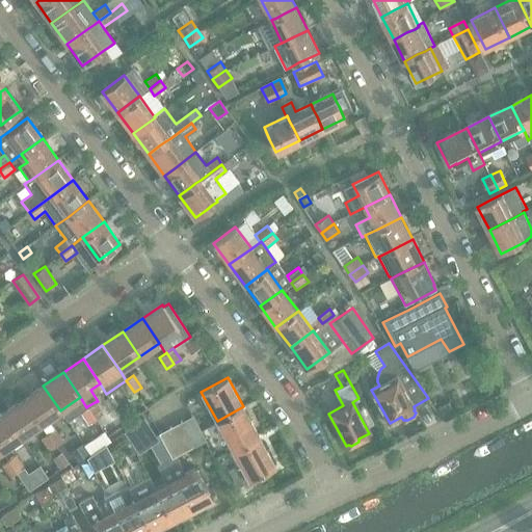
[(120,384),(127,397),(134,392),(126,380),(120,384)]
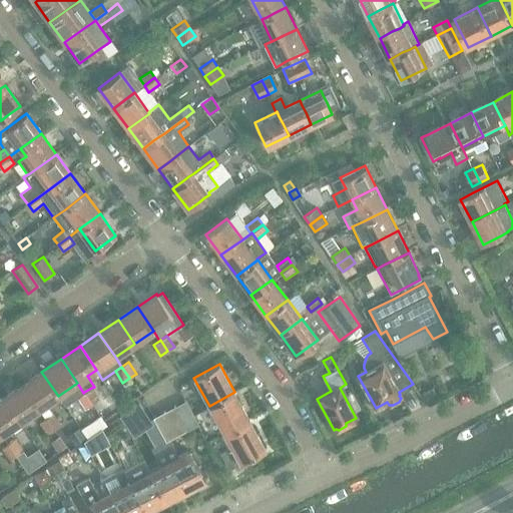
[(58,396),(41,372),(22,385),(39,409),(45,419),(52,414),(46,404),(58,396)]
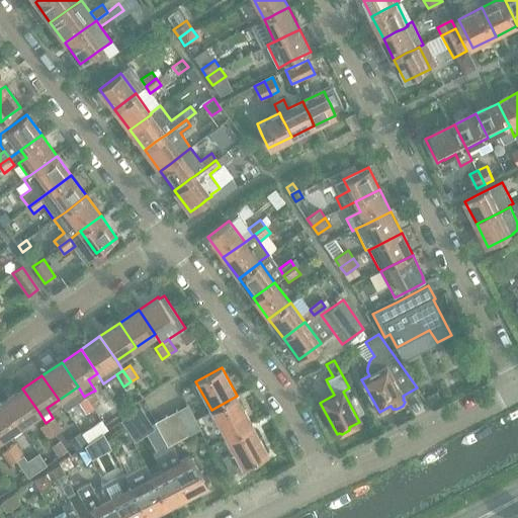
[(39,413),(22,389),(4,402),(20,426),(39,413)]
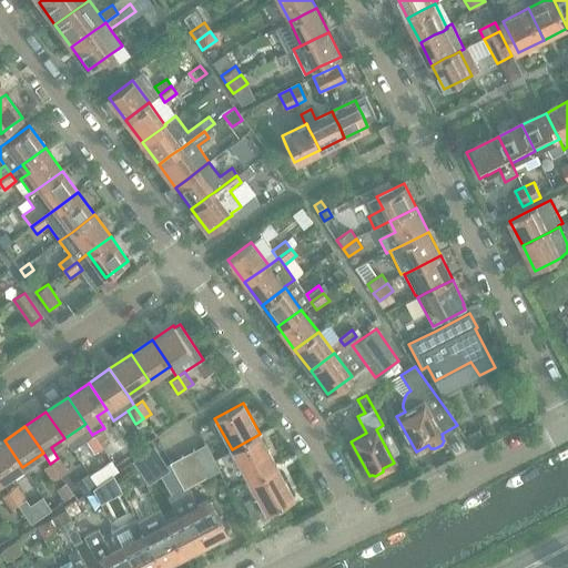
[(470,433),(467,435),(473,445),(484,438),(479,428),(470,433)]
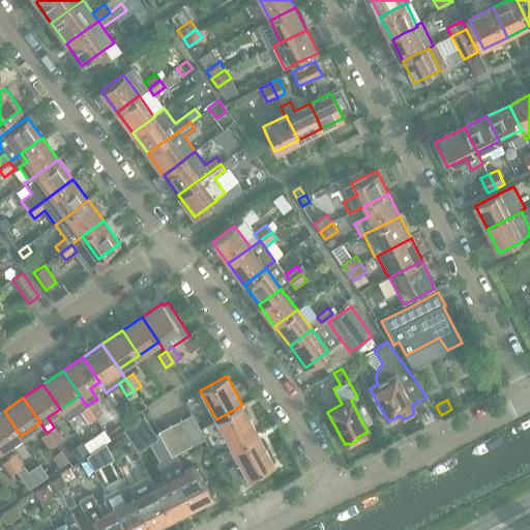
[(87,405),(94,417),(102,413),(94,401),(87,405)]
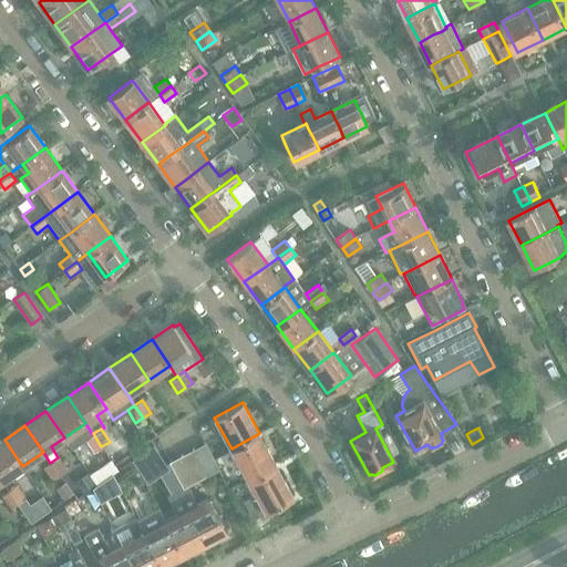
[(92,434),(85,439),(94,452),(101,446),(93,433),(92,434)]
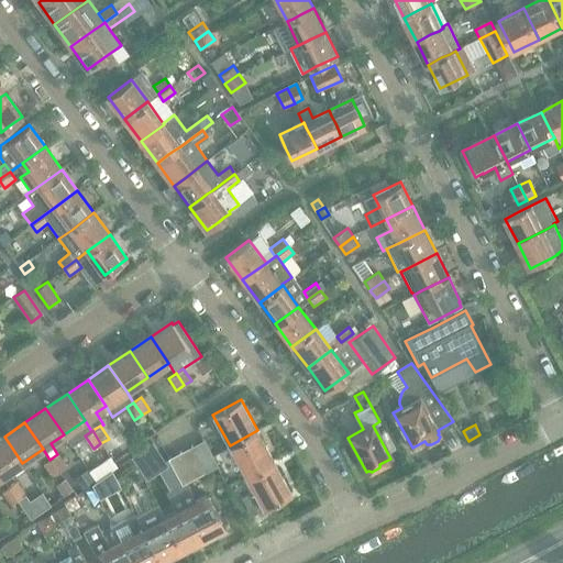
[(230,445),(246,476),(274,461),(257,430),(230,445)]
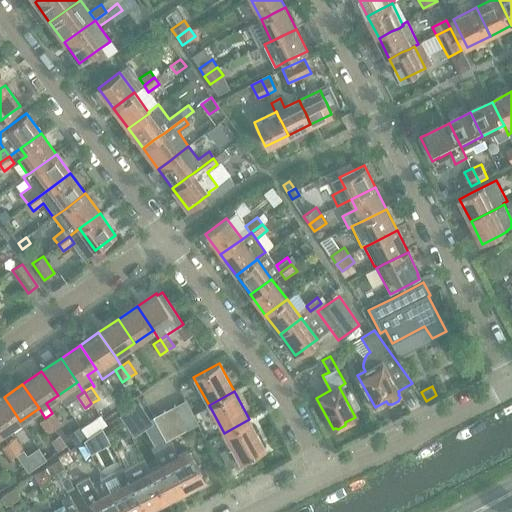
[(20,421),(4,397),(0,399),(0,431),(1,434),(20,421)]
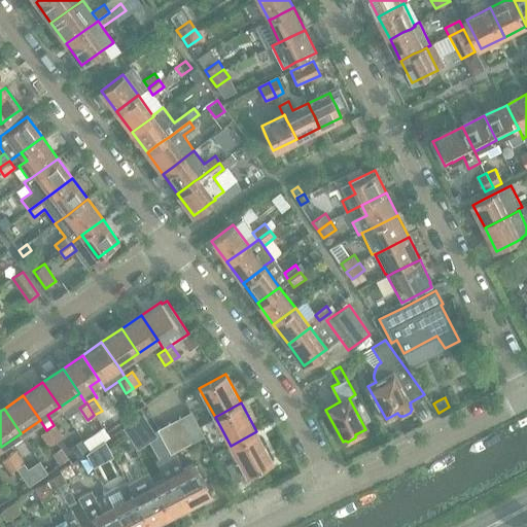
[(190,413),(180,418),(192,441),(203,435),(190,413)]
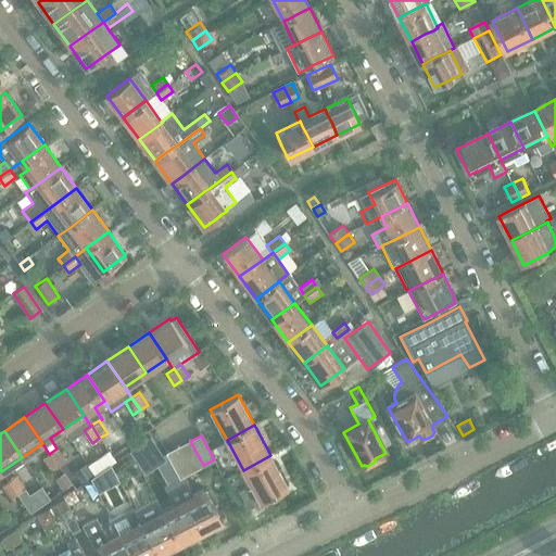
[(163,456),(150,437),(129,450),(144,472),(158,465),(165,459),(163,456)]
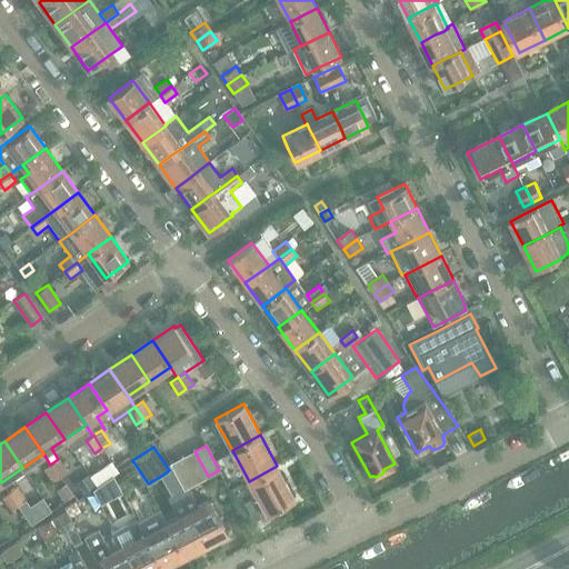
[(195,451),(183,458),(196,482),(208,476),(195,451)]
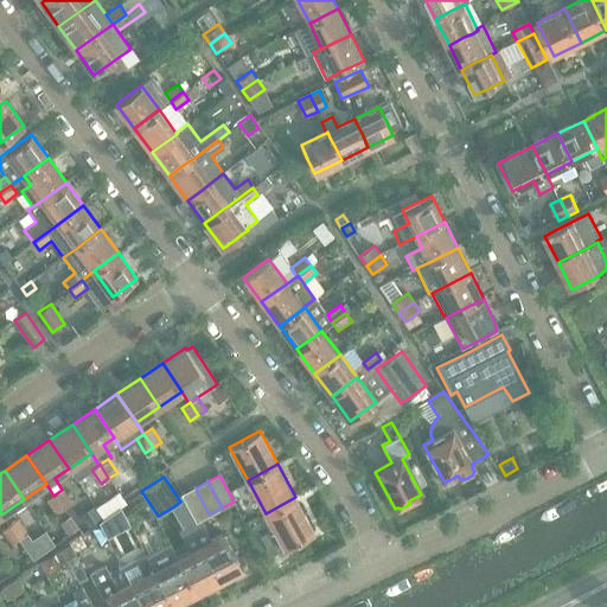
[(197,521),(209,515),(196,489),(183,494),(197,521)]
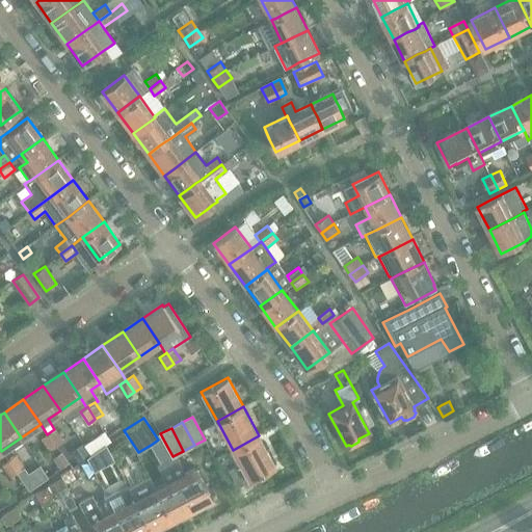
[(54,429),(47,434),(55,446),(62,441),(54,429)]
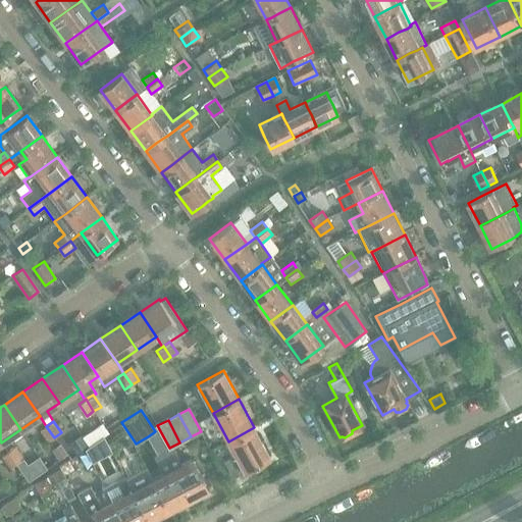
[(155,431),(148,436),(158,455),(164,452),(169,449),(169,448),(157,425),(153,428),(155,431)]
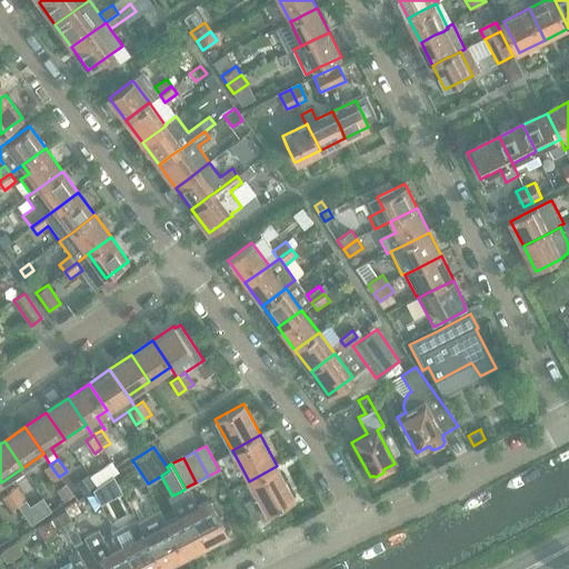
[(51,482),(59,477),(50,465),(43,470),(51,482)]
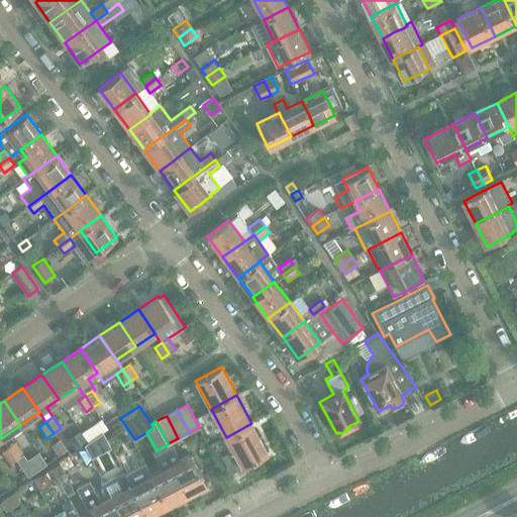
[(267,451),(251,423),(226,437),(233,449),(222,454),(230,471),(241,464),(241,466),(267,451)]
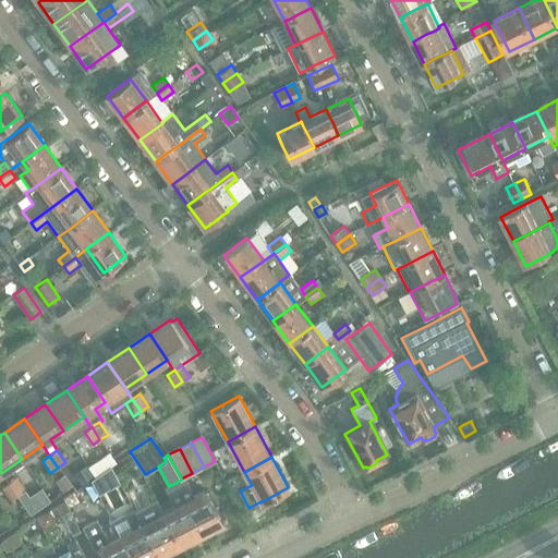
[(111,466),(92,481),(98,494),(120,483),(111,466)]
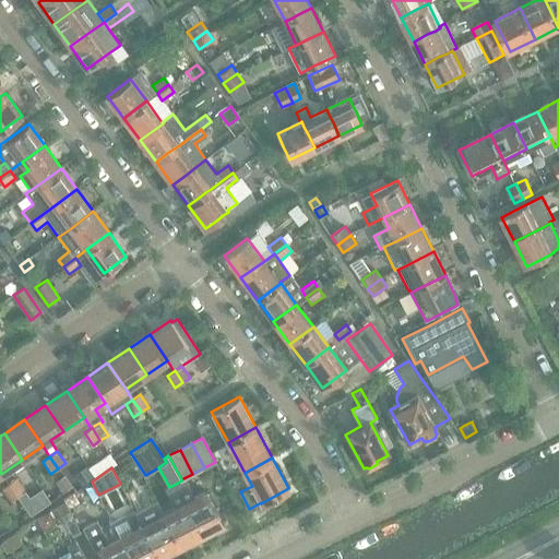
[(88,470),(76,477),(79,482),(82,486),(82,485),(93,478),(93,477),(91,473),(88,470)]
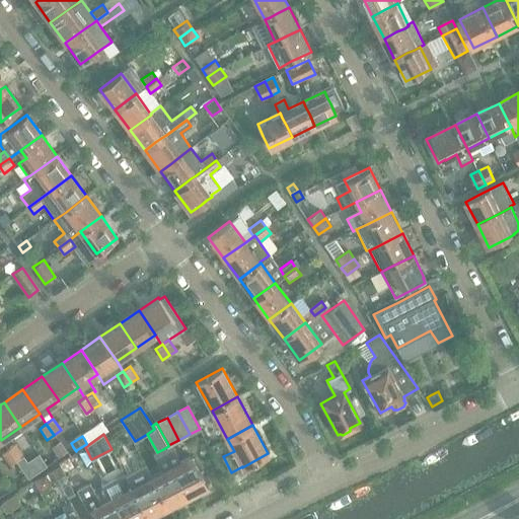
[(14,445),(8,449),(16,461),(22,457),(14,445)]
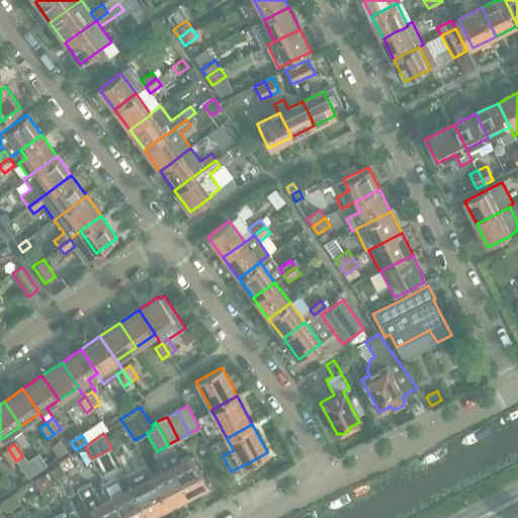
[(192,455),(180,461),(177,454),(177,451),(174,445),(171,444),(168,445),(163,448),(168,456),(172,465),(188,495),(195,491),(196,493),(206,488),(205,486),(207,485),(192,455)]
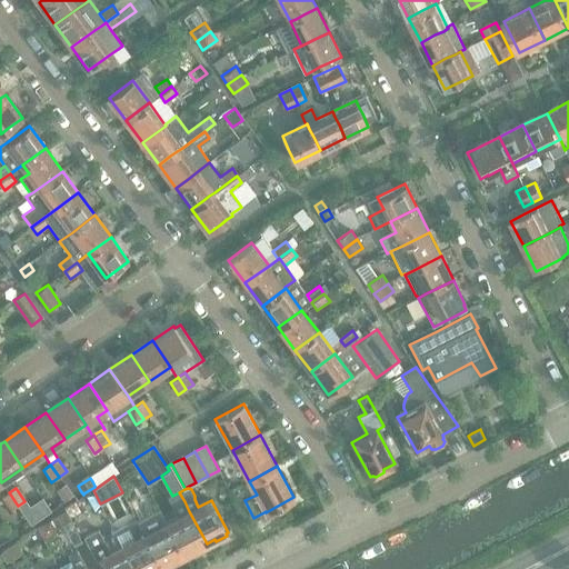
[(10,511),(18,506),(9,492),(1,498),(10,511)]
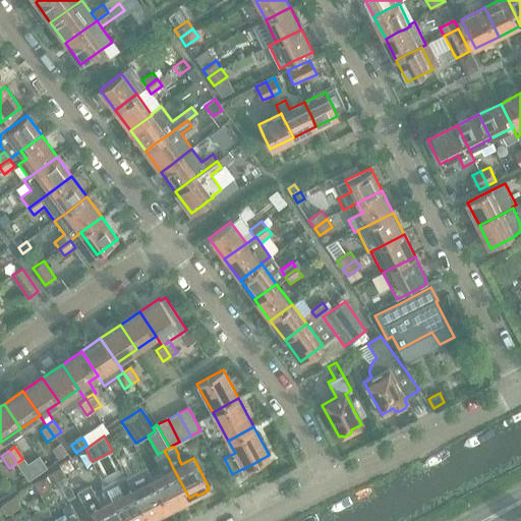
[(177,504),(189,498),(173,468),(171,469),(167,460),(169,459),(164,451),(158,454),(154,456),(163,474),(153,479),(168,509),(169,511),(178,506),(177,504)]
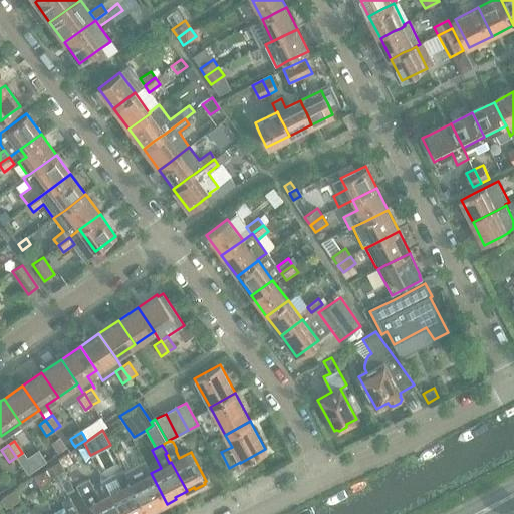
[(68,477),(78,472),(69,454),(59,460),(68,477)]
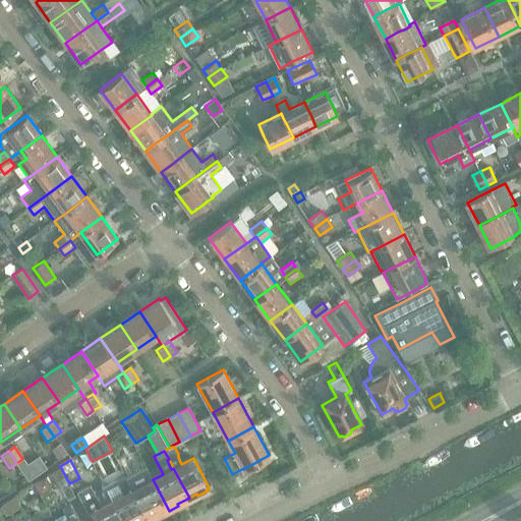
[(51,483),(64,476),(60,469),(47,475),(51,483)]
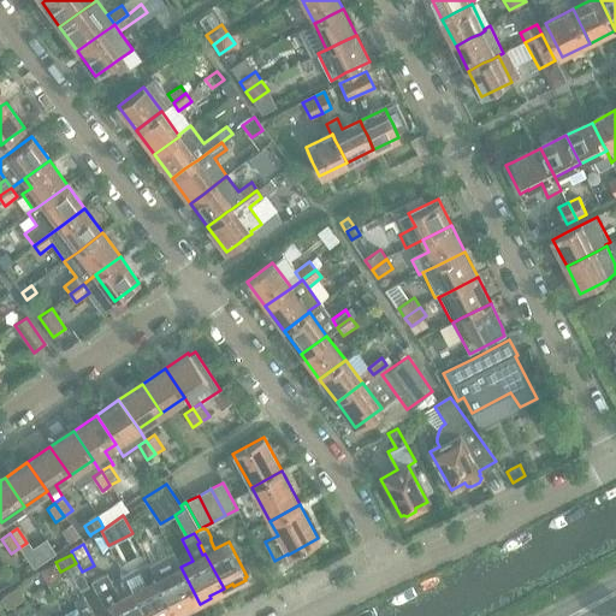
[(55,562),(41,572),(48,584),(58,579),(60,572),(55,562)]
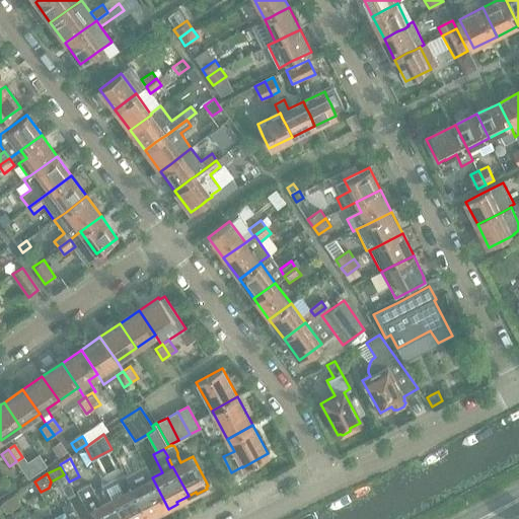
[(143,518),(148,516),(133,488),(132,489),(125,474),(116,478),(124,493),(113,499),(123,518),(143,518)]
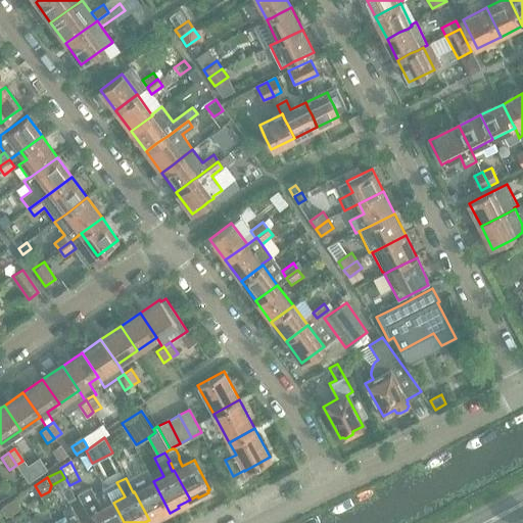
[(159,519),(170,513),(169,511),(153,481),(134,491),(149,520),(157,516),(159,519)]
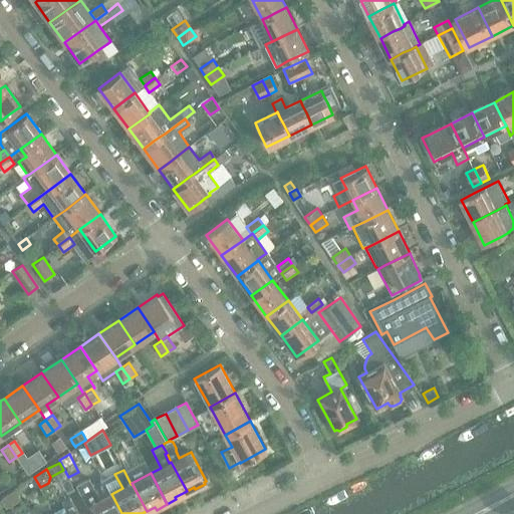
[(68,492),(75,489),(70,478),(63,482),(68,492)]
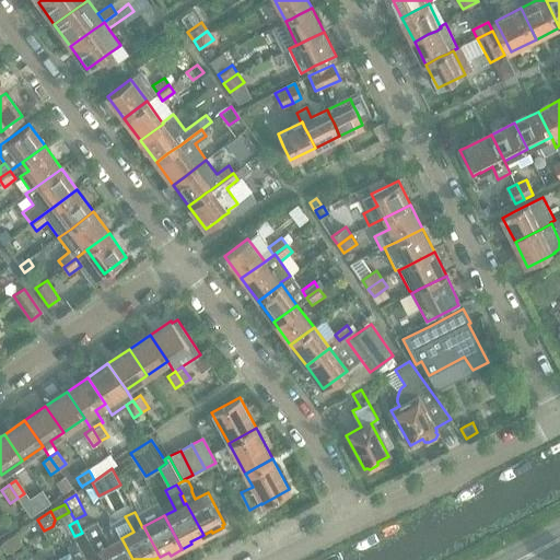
[(132,559),(121,538),(109,545),(97,521),(84,528),(96,551),(100,550),(104,559),(132,559)]
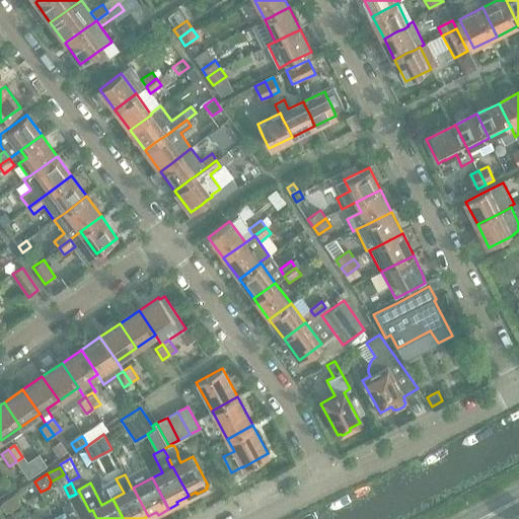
[(20,505),(15,495),(1,505),(5,513),(20,505)]
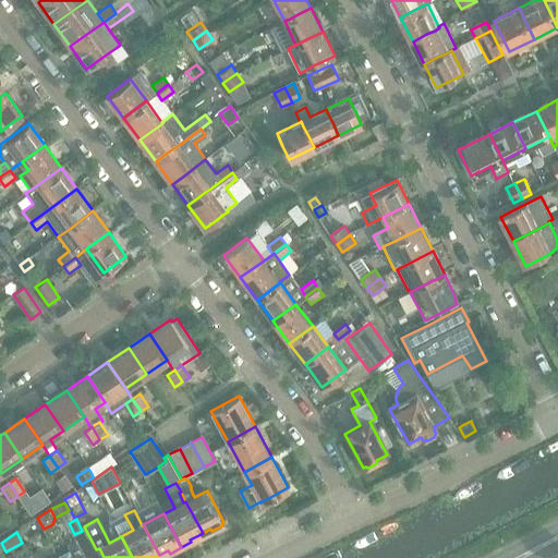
[(74,557),(85,557),(84,555),(75,538),(67,544),(74,557)]
